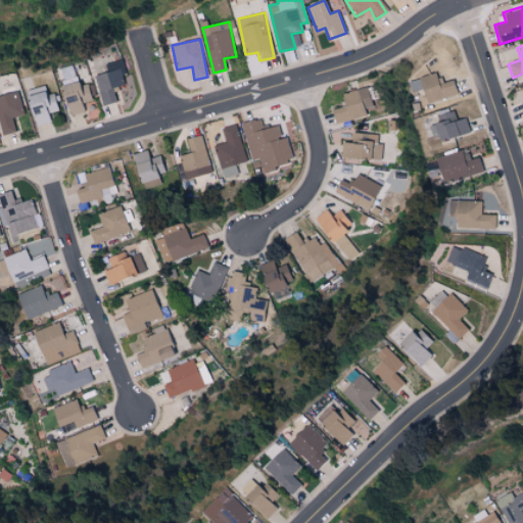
[(116,102),(114,87),(124,86),(122,69),(96,74),(101,105),(116,102)]
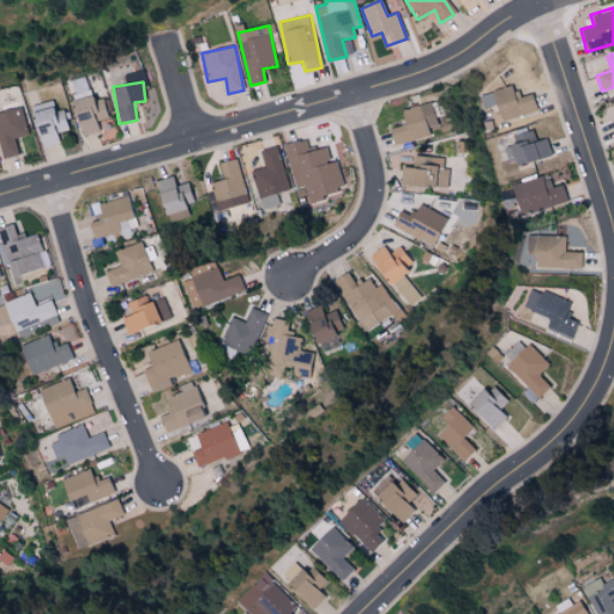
[(531,94),(517,97),(513,86),(480,95),(483,108),(497,104),(500,120),(536,112),(531,94)]
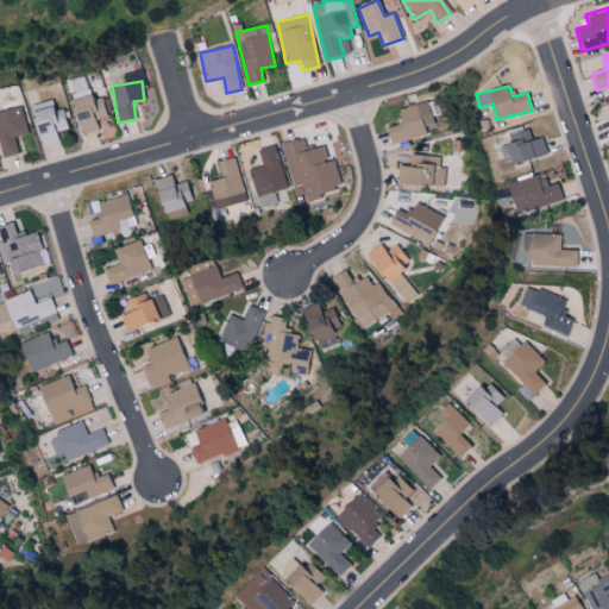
[(102,98),(94,100),(93,94),(70,100),(81,136),(100,130),(98,120),(108,117),(102,98)]
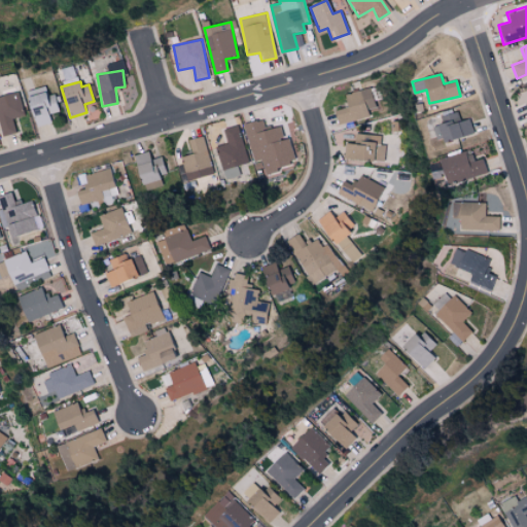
[(55,94),(48,95),(45,85),(26,91),(35,128),(50,124),(48,114),(60,111),(55,94)]
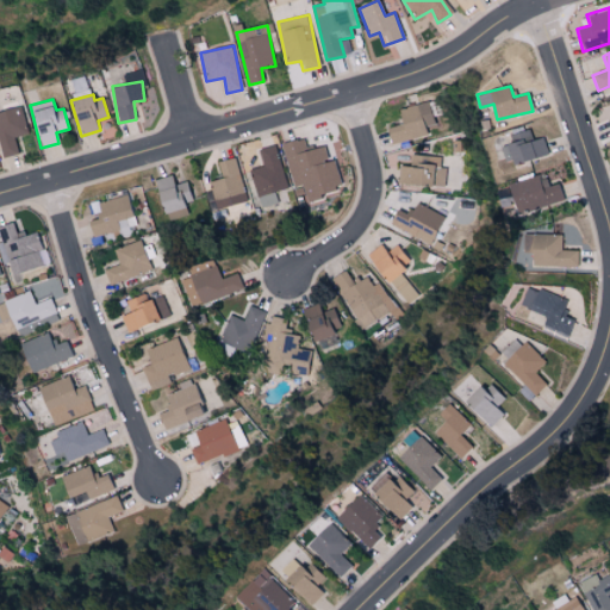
[(434,124),(428,101),(398,110),(402,124),(386,129),(390,144),(427,135),(425,126),(434,124)]
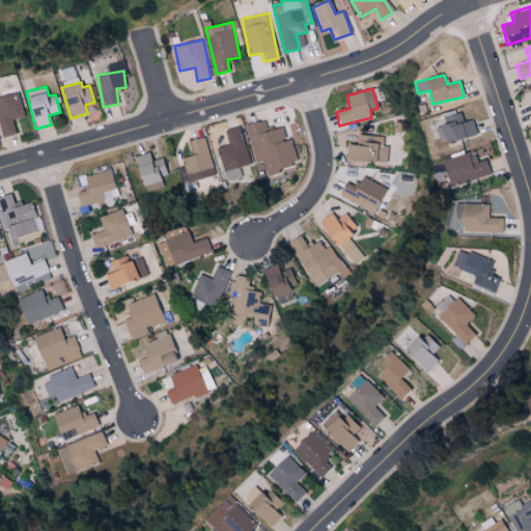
[(0,96),(0,127),(2,137),(17,134),(14,119),(25,116),(19,92),(0,96)]
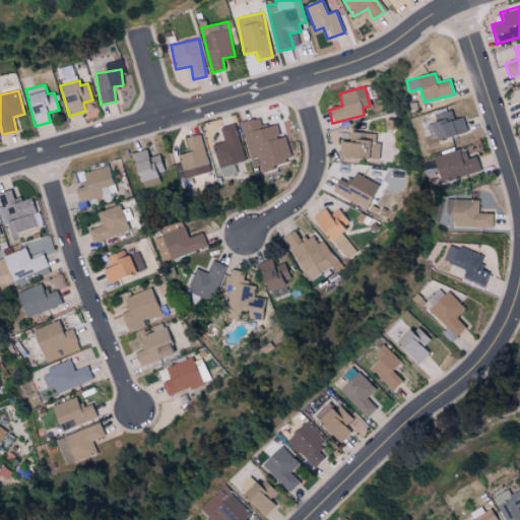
[(467,131),(463,117),(454,119),(452,112),(427,119),(433,141),(467,131)]
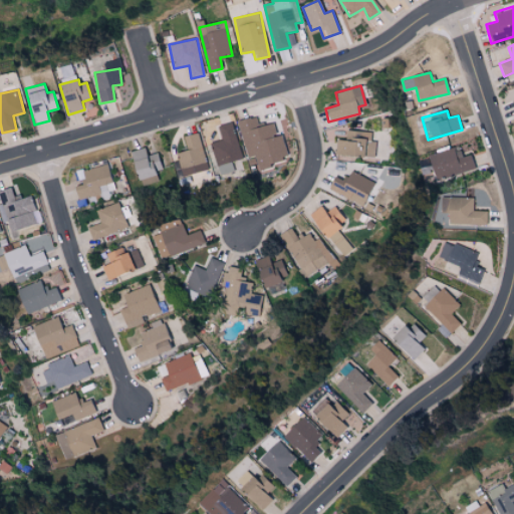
[(237,121),(247,158),(254,157),(257,169),(288,160),(281,135),(276,136),(273,122),(258,126),(255,116),(237,121)]
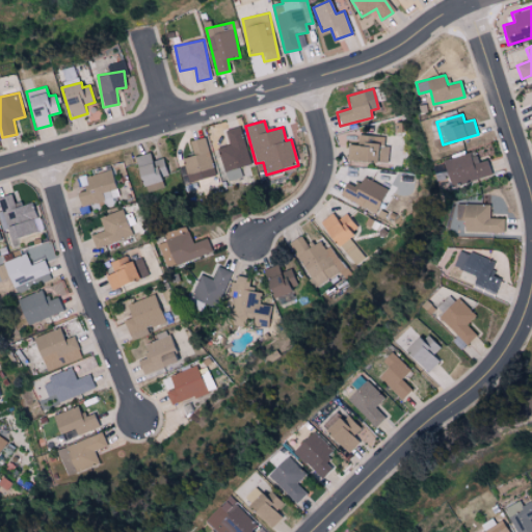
[(249,164),(241,127),(225,130),(230,145),(219,148),(225,181),(242,178),(240,166),(249,164)]
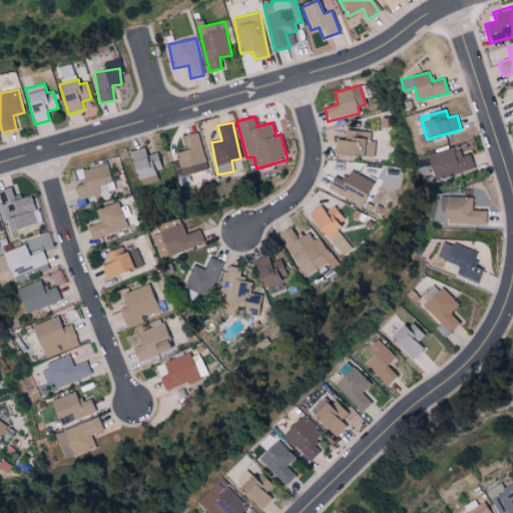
[(334,153),(373,158),(375,141),(369,140),(370,132),(346,129),(344,140),(336,139),(334,153)]
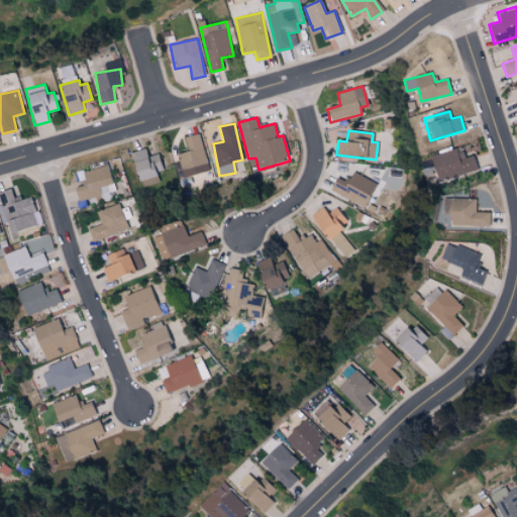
[(184,137),(188,151),(177,153),(183,178),(209,172),(200,133),(184,137)]
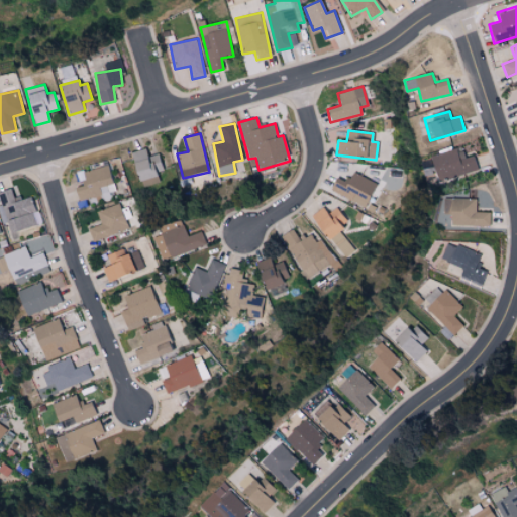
[(430,156),(437,181),(478,170),(473,154),(464,158),(461,146),(430,156)]
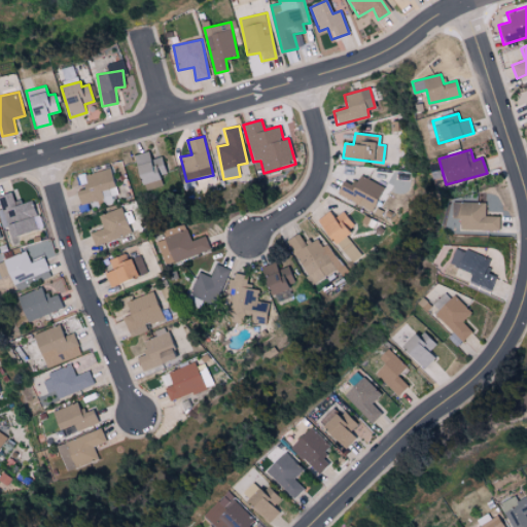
[(132,155),(139,184),(167,177),(162,156),(151,160),(149,151),(132,155)]
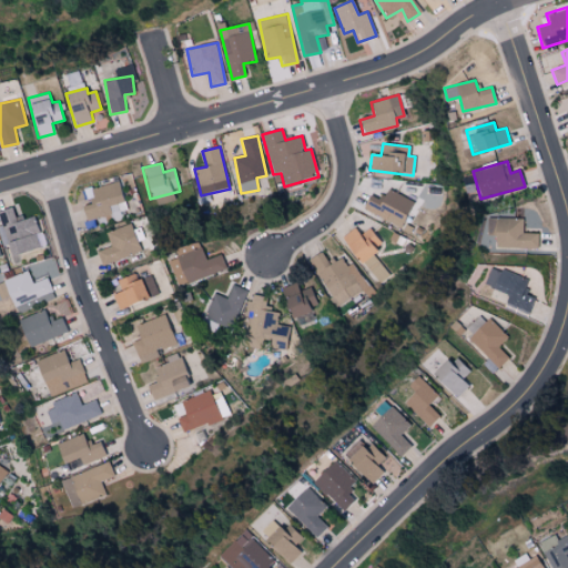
[(124,202),(119,181),(85,190),(89,204),(82,206),(87,221),(112,214),(111,206),(124,202)]
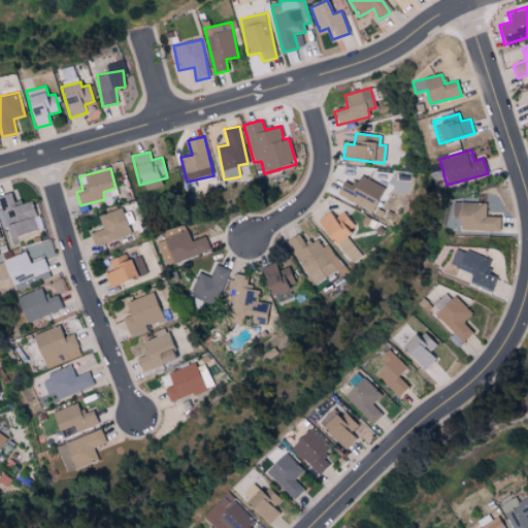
[(355,187),(342,182),(336,194),(372,210),(384,187),(360,175),(355,187)]
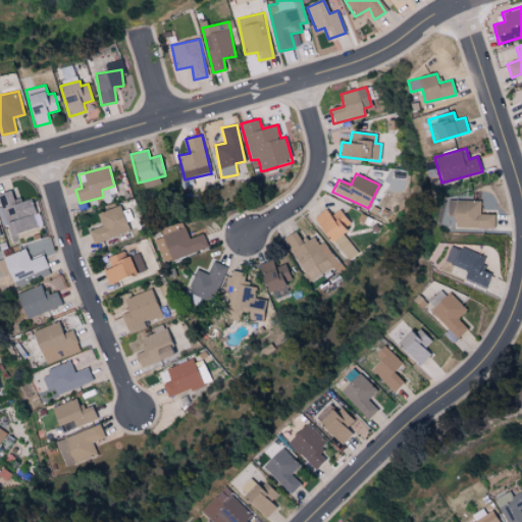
[(37,227),(34,215),(37,214),(33,197),(14,202),(11,191),(0,193),(0,201),(8,235),(37,227)]
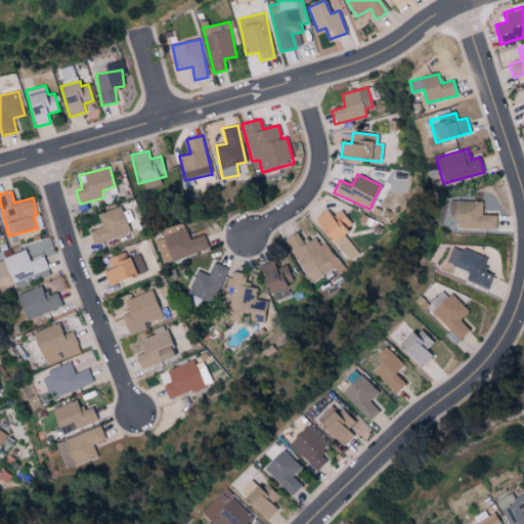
[(495,229),(495,215),(482,214),(482,202),(450,201),(449,216),(455,217),(455,228),(495,229)]
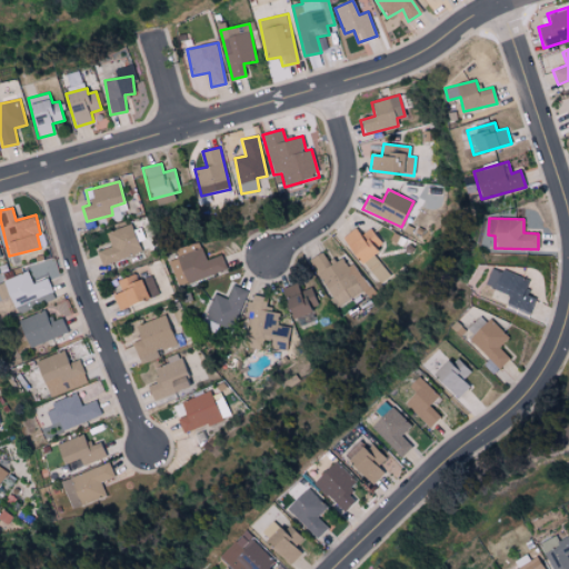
[(140,252),(130,223),(106,233),(111,247),(97,252),(101,267),(140,252)]
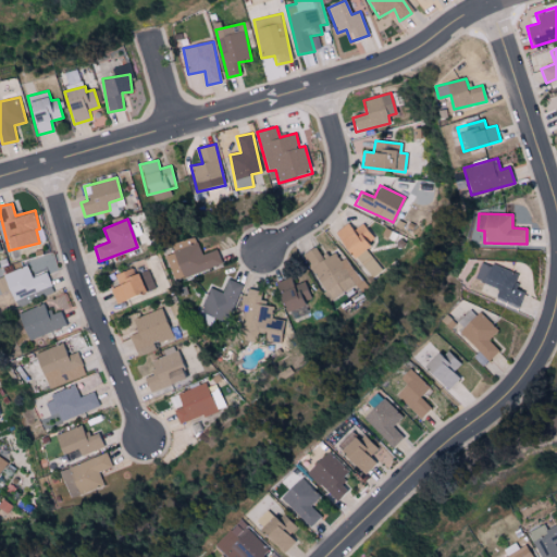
[(363,247),(374,239),(361,223),(353,230),(347,223),(335,232),(370,279),(381,270),(363,247)]
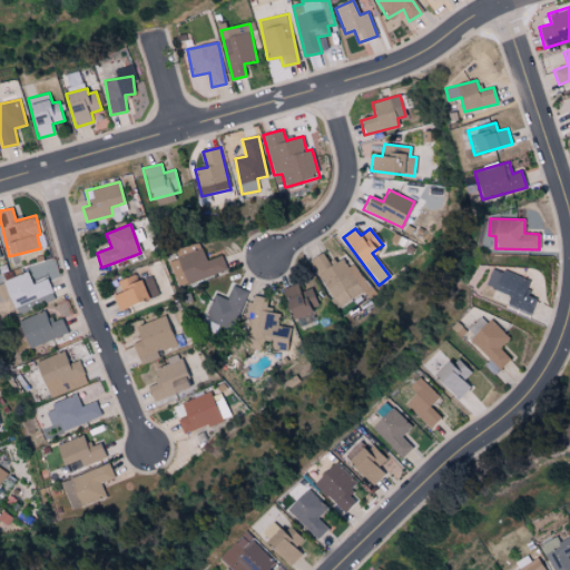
[(176,249),(178,258),(169,262),(178,287),(227,272),(223,256),(207,261),(200,242),(176,249)]
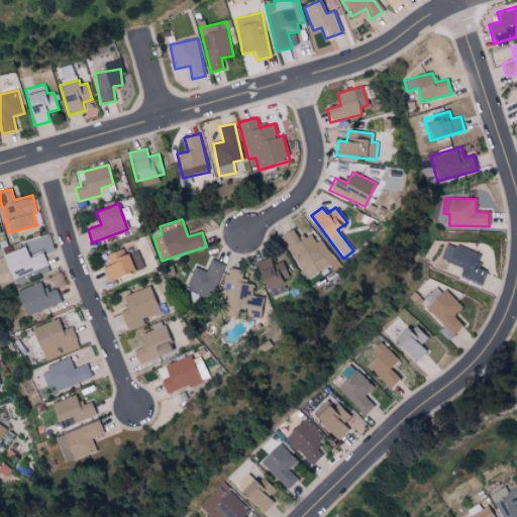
[(306,279),(332,263),(314,231),(300,240),(293,228),(281,235),(306,279)]
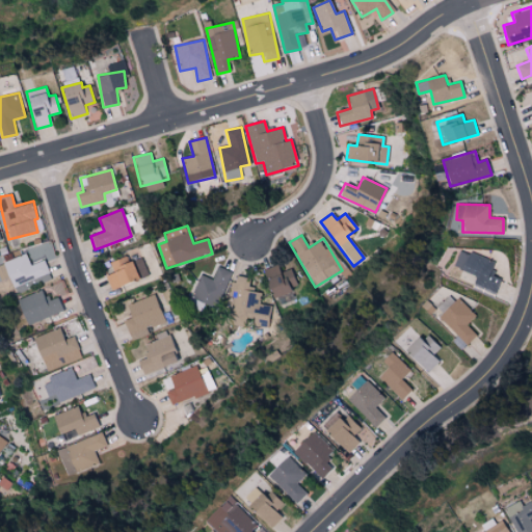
[(493,296),(500,280),(490,275),(496,263),(460,248),(453,267),(476,275),(471,287),(493,296)]
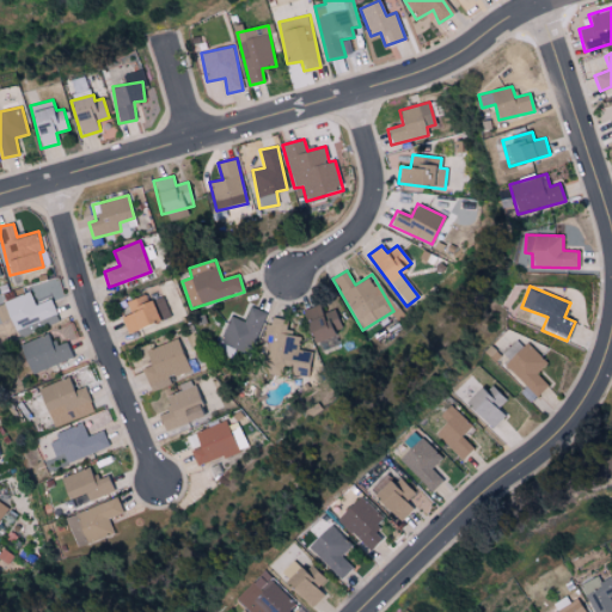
[(2,304),(14,331),(40,322),(42,331),(60,324),(51,299),(36,305),(31,293),(2,304)]
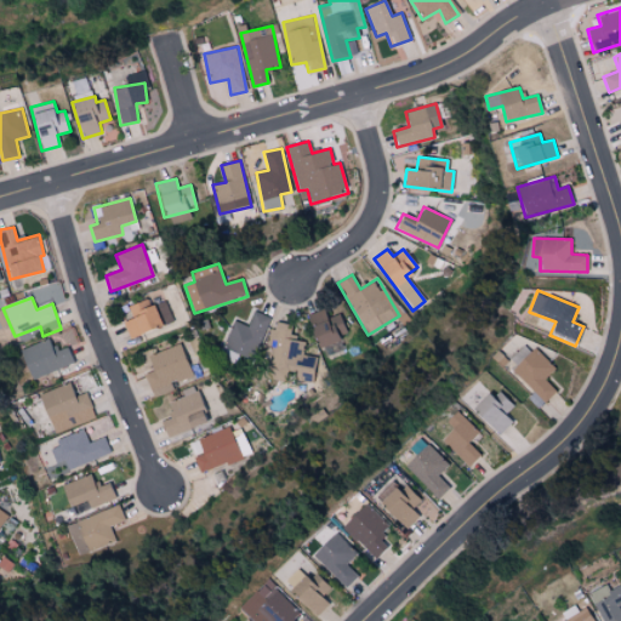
[(132,319),(124,322),(129,336),(172,323),(166,301),(151,306),(148,300),(129,306),(132,319)]
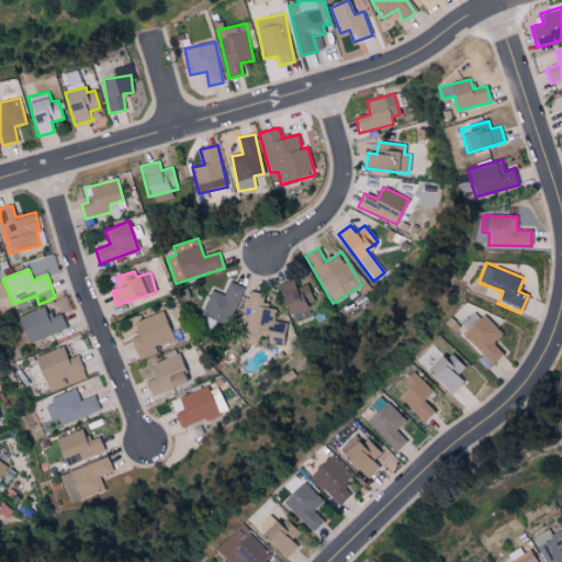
[(277,284),(287,314),(314,305),(307,283),(295,288),(293,280),(277,284)]
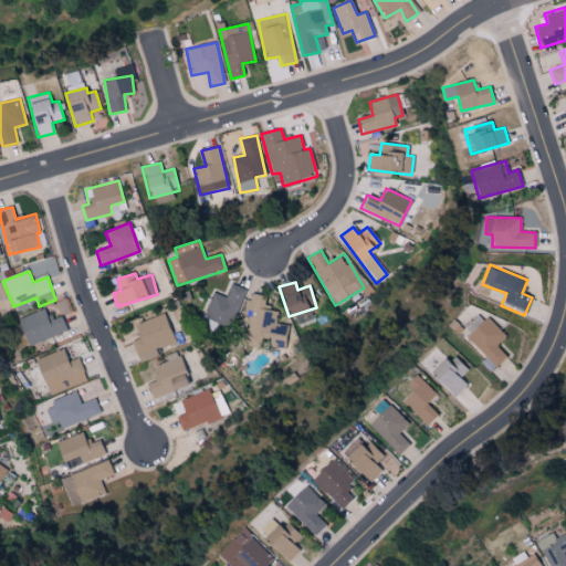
[(226,297),(212,292),(202,316),(230,327),(245,289),(231,283),(226,297)]
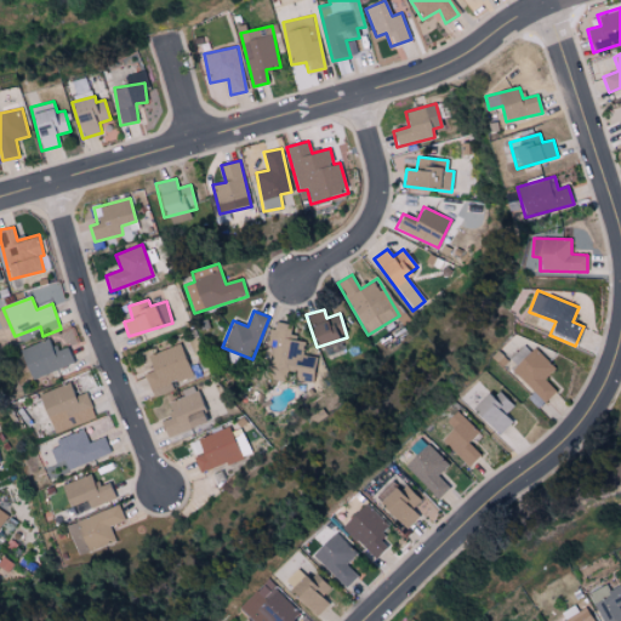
[(315,357),(301,354),(305,340),(289,336),(292,325),(274,322),(268,346),(280,348),(277,368),(271,366),(268,377),(283,381),(285,369),(297,372),(296,379),(311,381),(315,357)]
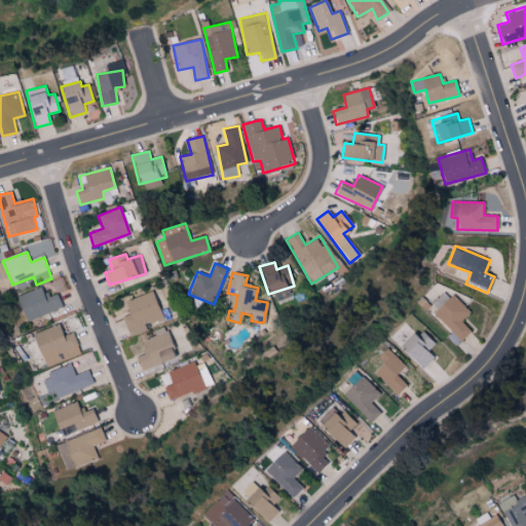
[(58,294),(47,298),(43,287),(17,296),(28,322),(63,307),(58,294)]
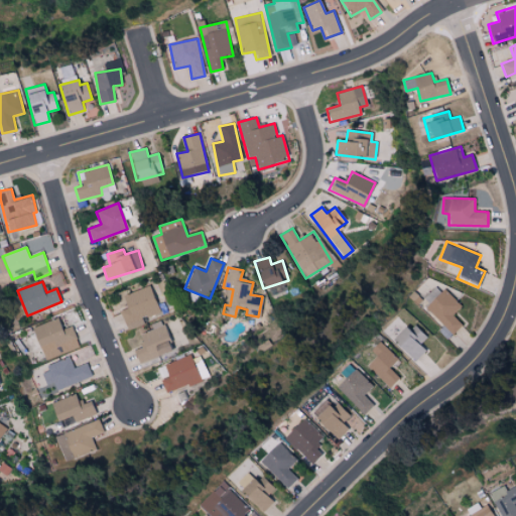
[(144,324),(142,318),(160,312),(149,285),(122,296),(127,308),(120,311),(127,331),(144,324)]
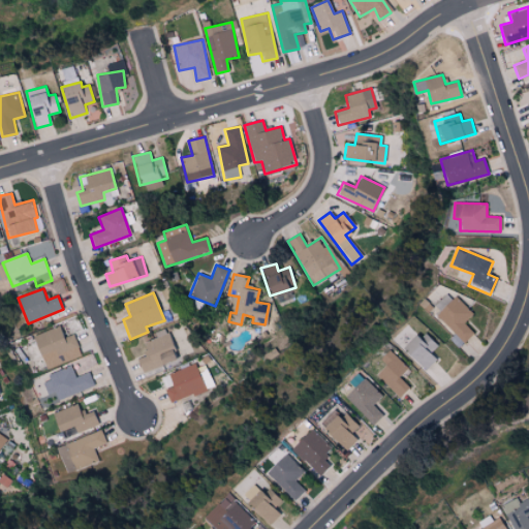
[(473,314),(456,296),(436,314),(464,343),(474,334),(464,322),(473,314)]
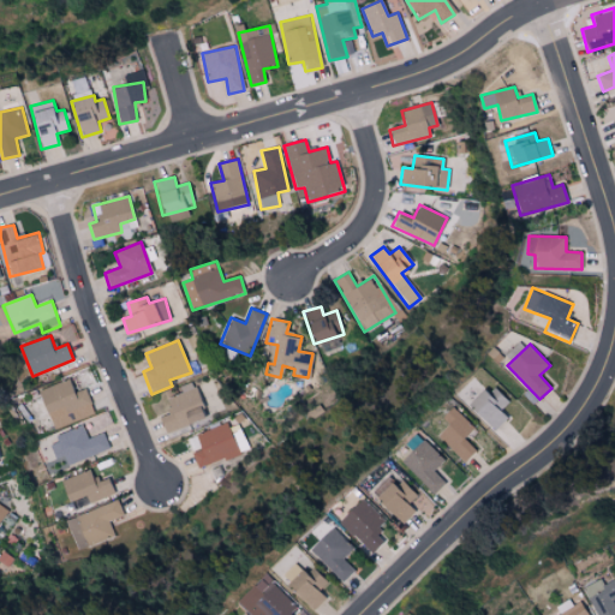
[(39,390),(53,429),(95,415),(85,388),(75,393),(70,380),(39,390)]
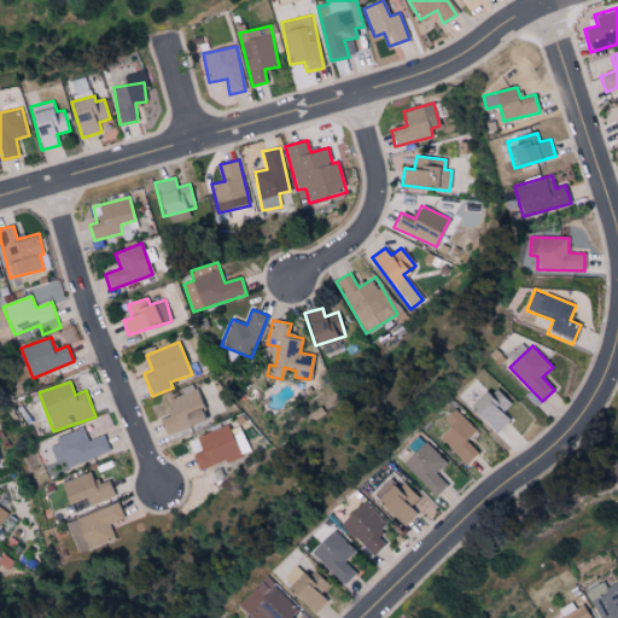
[(509,421),(502,412),(511,406),(496,386),(472,406),(494,433),(509,421)]
